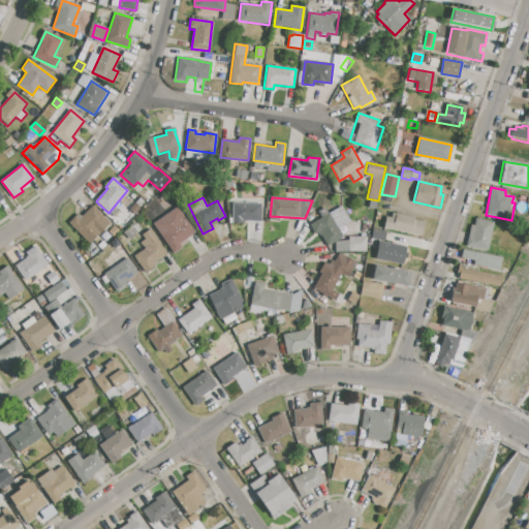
[(260,220),(242,220),(242,223),(231,223),(232,204),(261,205),(260,220)]
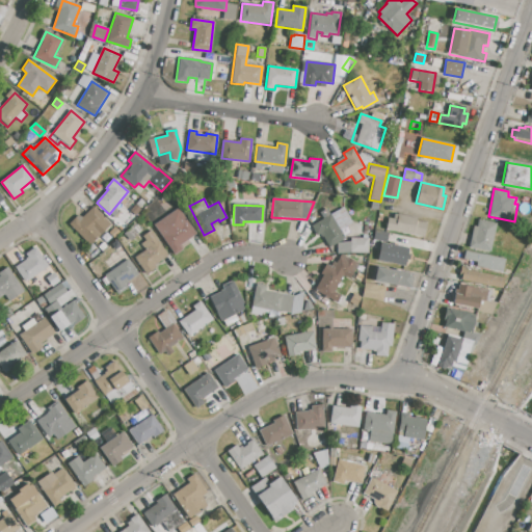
[(92,207),(110,224),(89,245),(69,224),(79,214),(82,217),(92,207)]
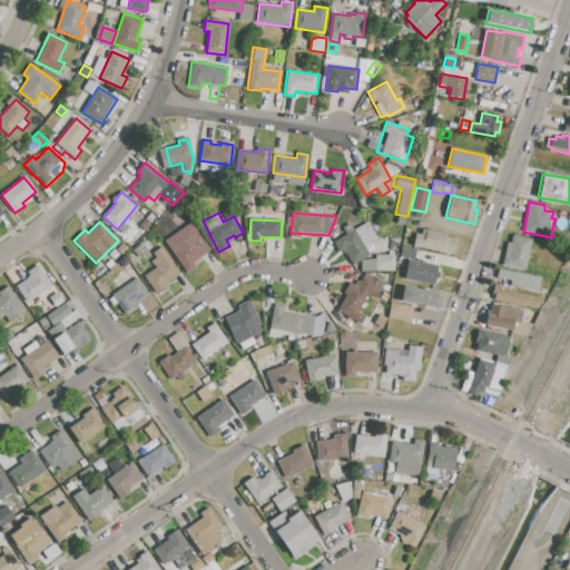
[(366,222),(377,238),(364,246),(370,255),(353,265),(344,249),(340,253),(333,243),(346,235),(343,229),(349,226),(352,231),(366,222)]
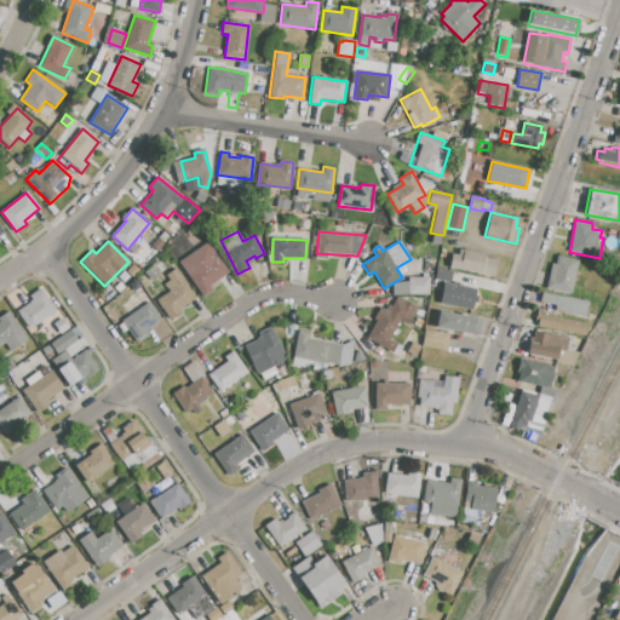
[(207,242),(229,273),(222,279),(222,280),(210,288),(212,291),(202,297),(178,263),(207,242)]
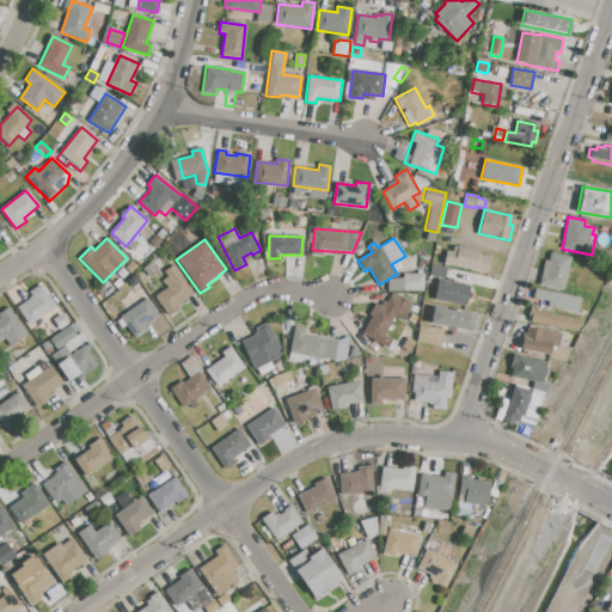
[(447,250),(452,251),(453,245),(479,250),(479,254),(491,256),(488,274),(445,265),(447,250)]
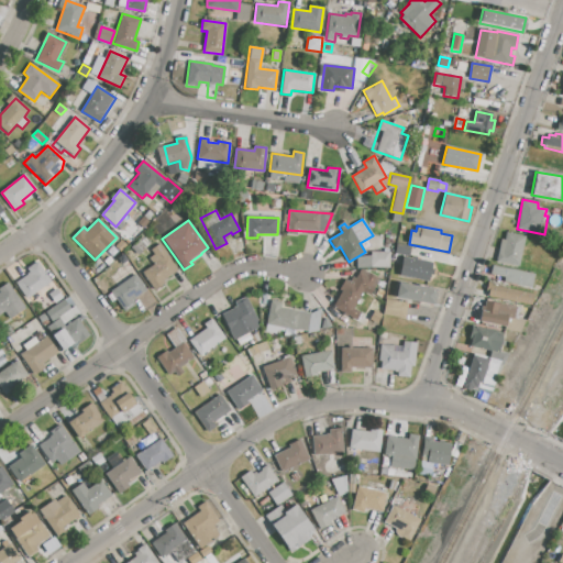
[(506,233),(525,236),(518,266),(496,262),(500,240),(505,240),(506,233)]
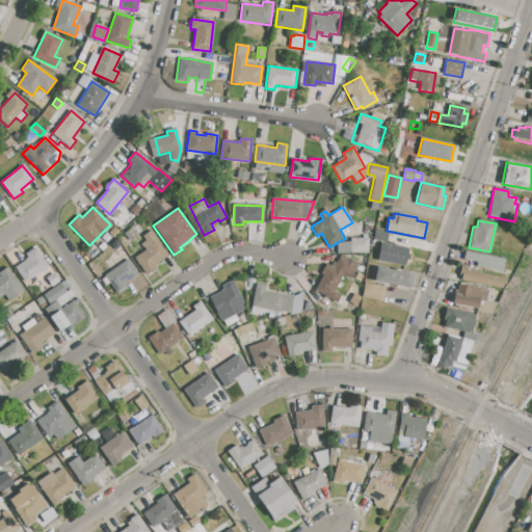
[(374,230),(389,232),(387,242),(373,239),(374,230)]
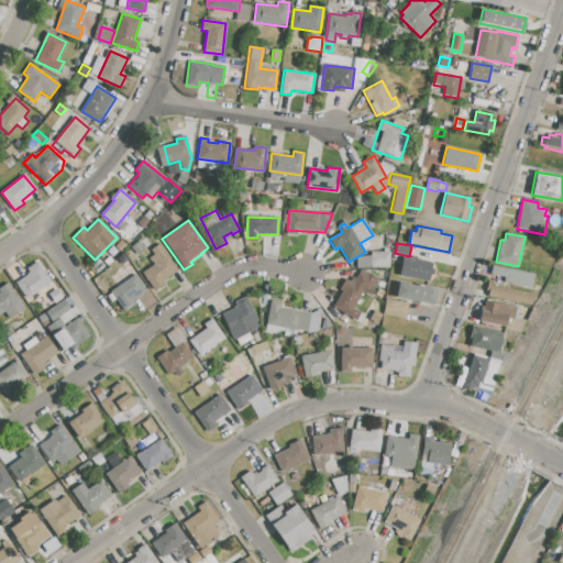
[(177,269),(162,280),(164,283),(154,290),(142,272),(153,264),(150,258),(154,255),(151,250),(159,244),(177,269)]
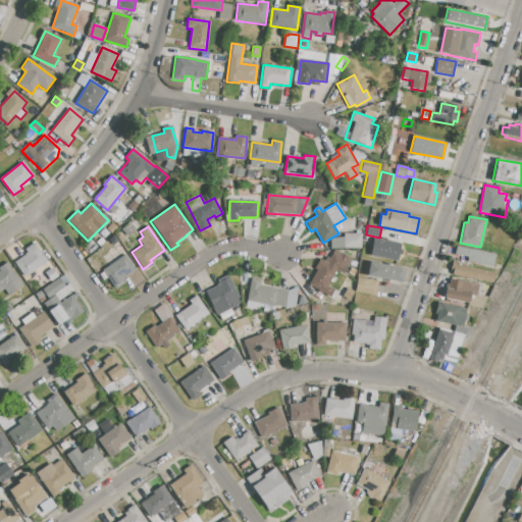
[(344,233),(361,233),(361,249),(344,248),(344,233)]
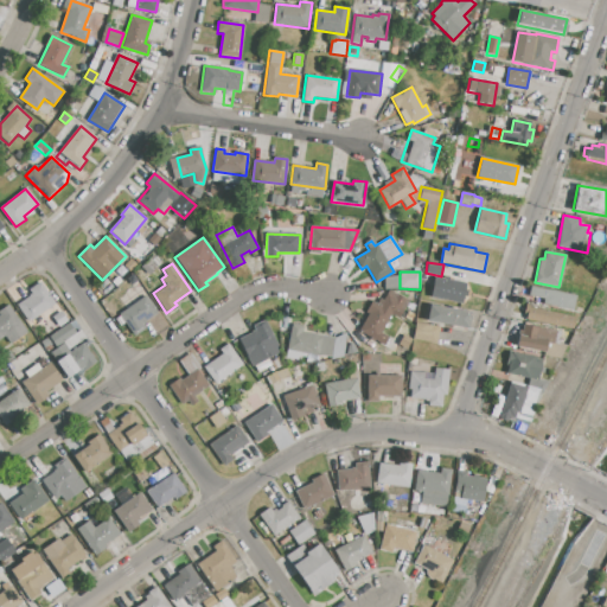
[(435,276),(466,282),(461,304),(430,299),(435,276)]
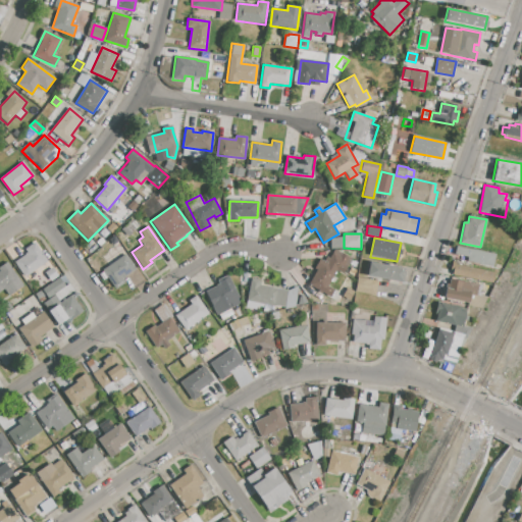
[(14,262),(28,253),(24,249),(35,242),(48,260),(24,277),(14,262)]
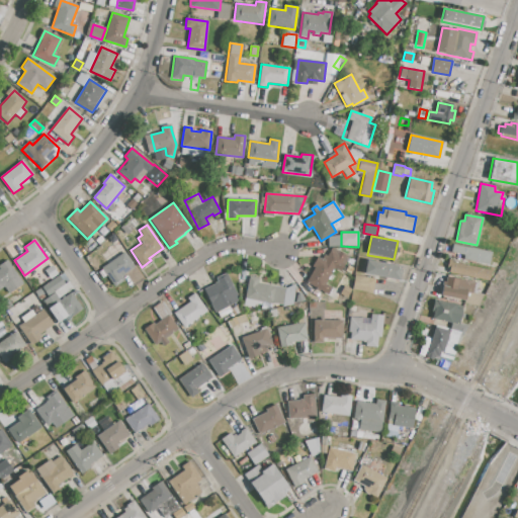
[(452,245),(492,252),(489,265),(462,260),(463,255),(451,252),(452,245)]
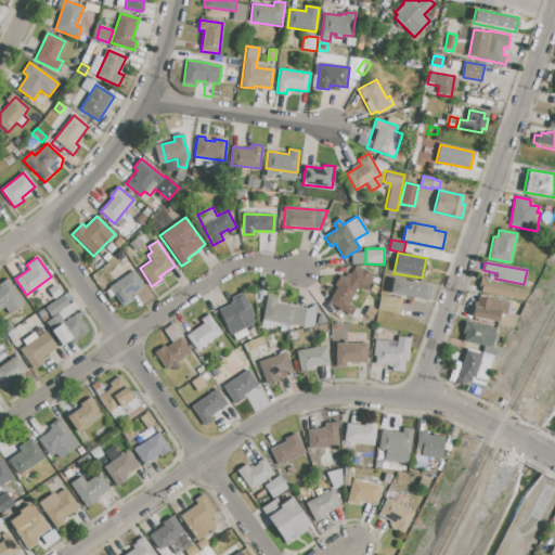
[(353,269),(360,273),(362,269),(371,273),(366,282),(369,283),(364,291),(358,287),(349,304),(359,309),(355,317),(328,302),(337,286),(335,285),(340,274),(348,279),(353,269)]
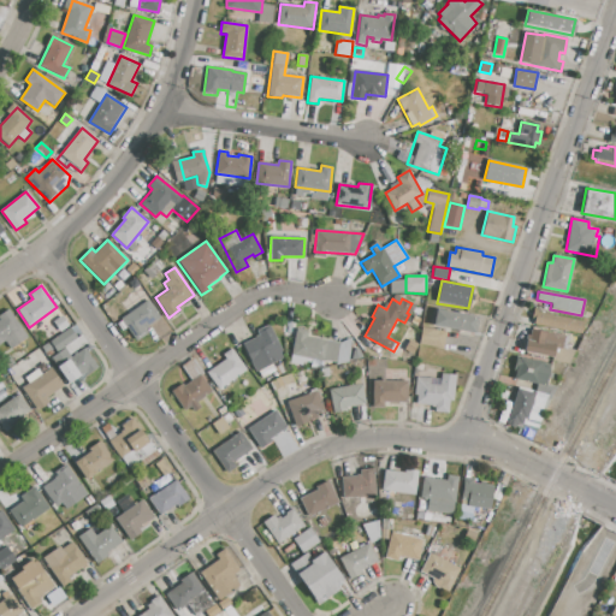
[(148,300),(161,318),(144,329),(148,332),(136,341),(120,319),(148,300)]
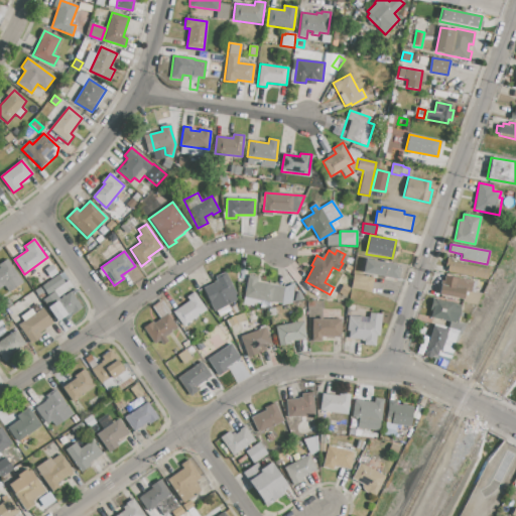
[(0,264),(7,259),(23,281),(8,292),(3,285),(0,287),(0,264)]
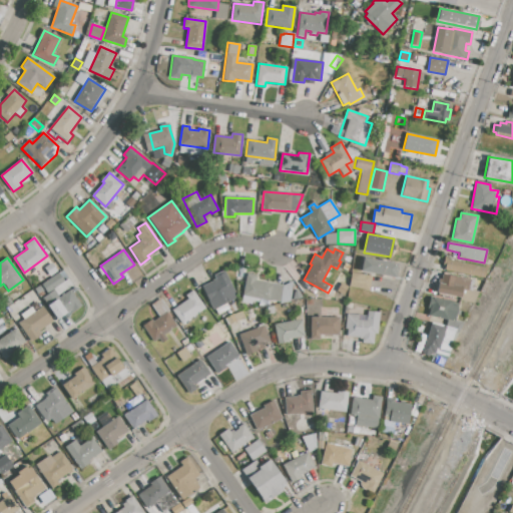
[(364,258),(399,264),(396,278),(361,272),(364,258)]
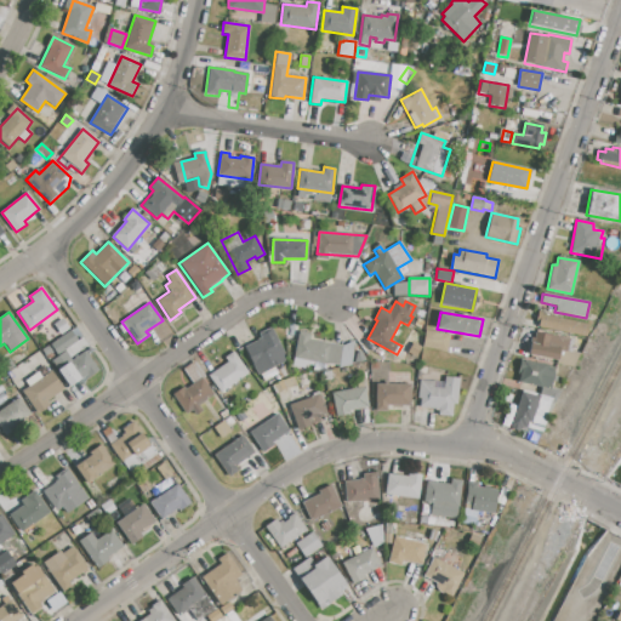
[(539,312),(588,322),(585,337),(537,328),(539,322),(536,322),(539,312)]
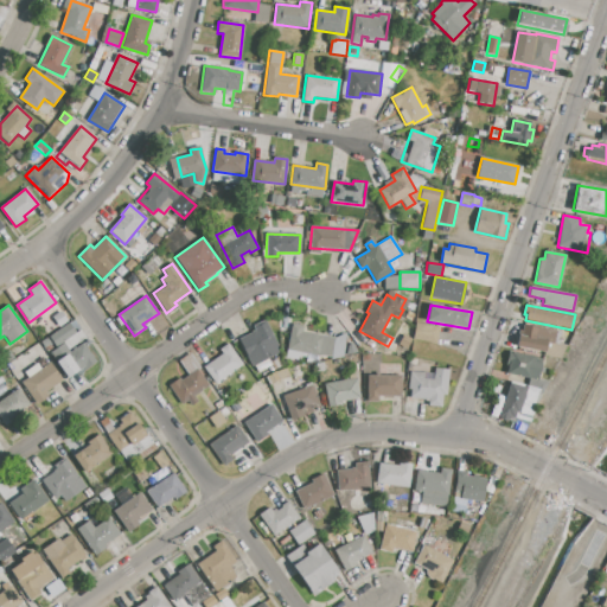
[(52,318),(61,311),(68,321),(58,327),(52,318)]
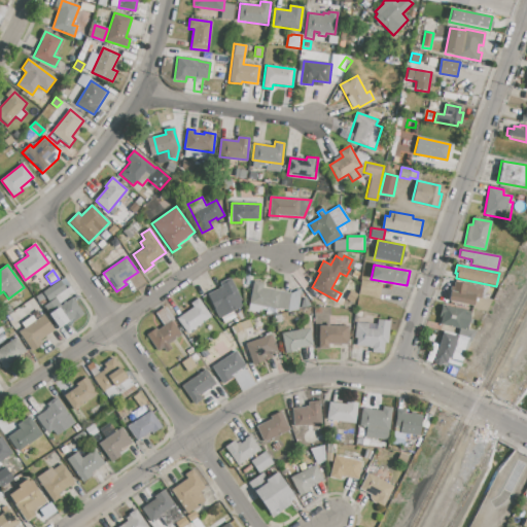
[(207,294),(219,289),(218,288),(221,286),(219,283),(231,278),(242,301),(240,301),(242,307),(233,311),(236,317),(223,322),(221,317),(218,318),(207,294)]
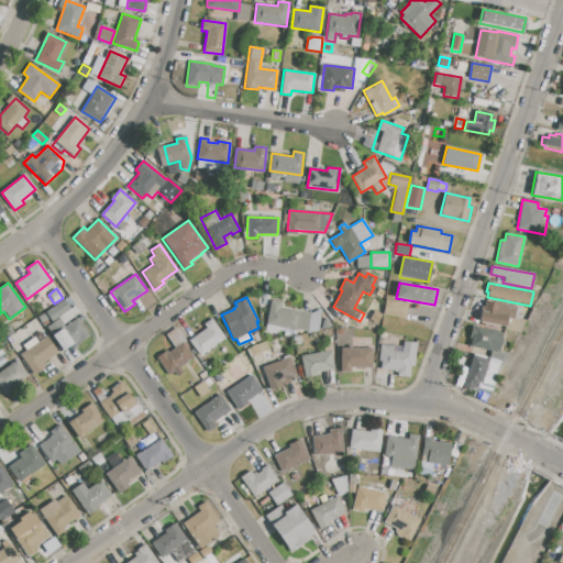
[(45,312),(64,299),(70,308),(58,317),(52,321),(45,312)]
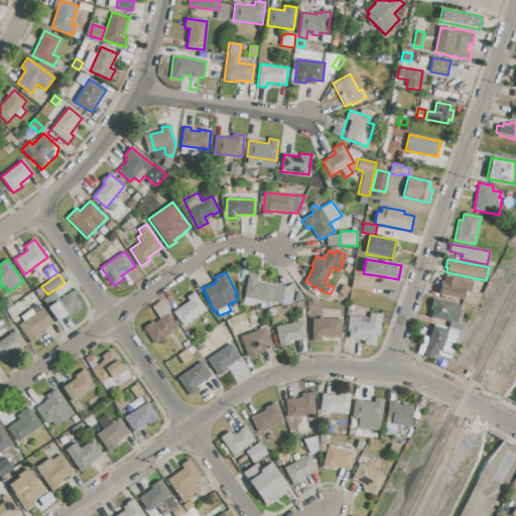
[(353,274),(374,277),(372,292),(351,288),(353,274)]
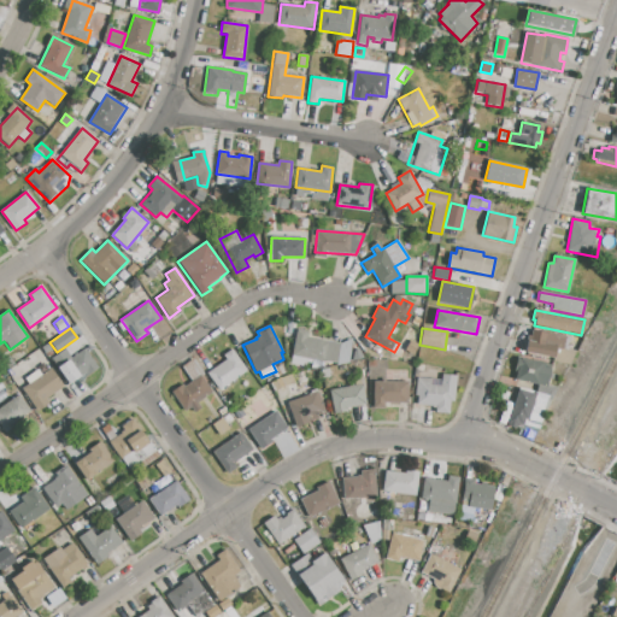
[(292,356),(297,329),(309,331),(307,338),(340,344),(352,339),(348,363),(336,365),(336,363),(323,362),(292,356)]
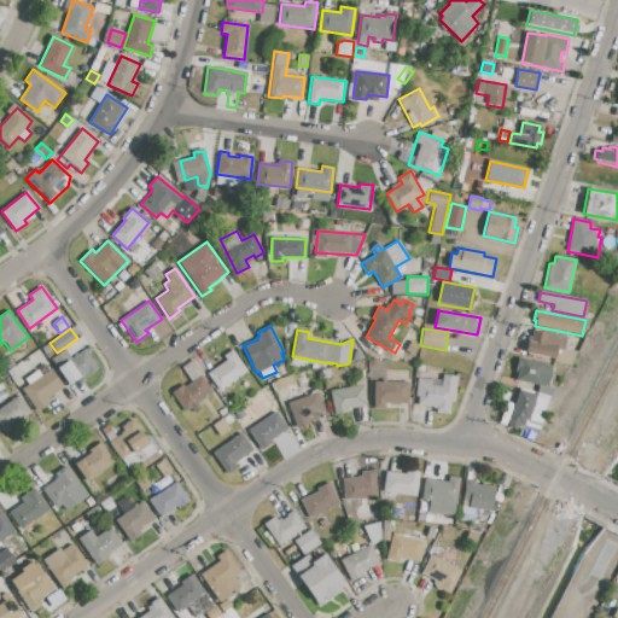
[(532,331),(566,338),(564,349),(577,351),(571,365),(554,361),(554,359),(525,353),(530,332),(532,333),(532,331)]
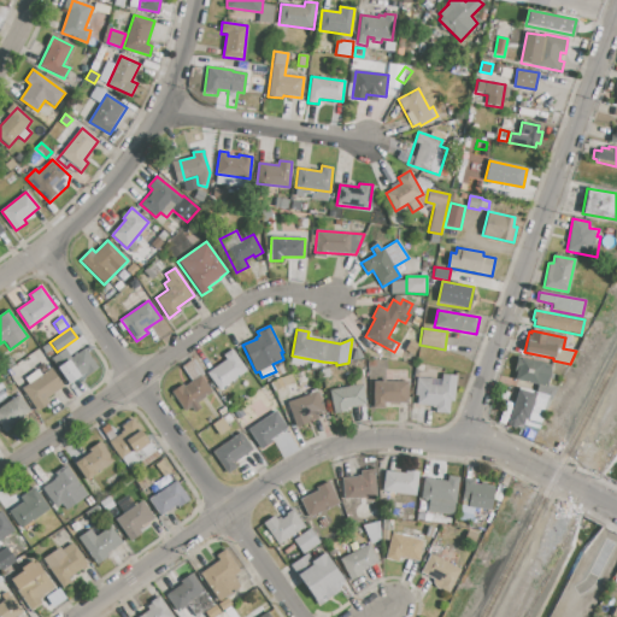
[(64,347),(77,338),(81,335),(87,344),(70,356),(65,350),(64,347)]
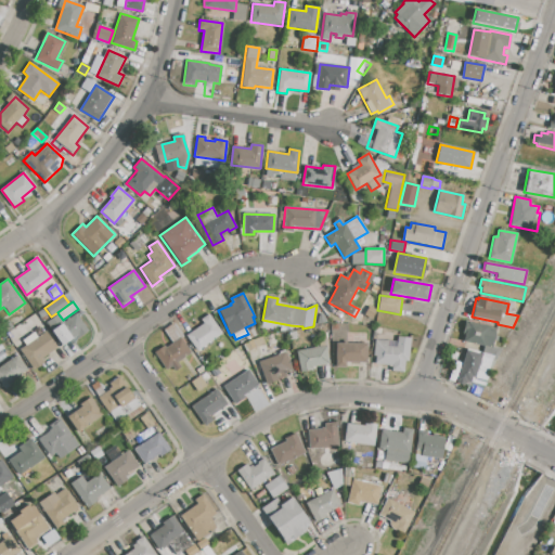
[(369,306),(376,310),(371,319),(364,314),(369,306)]
